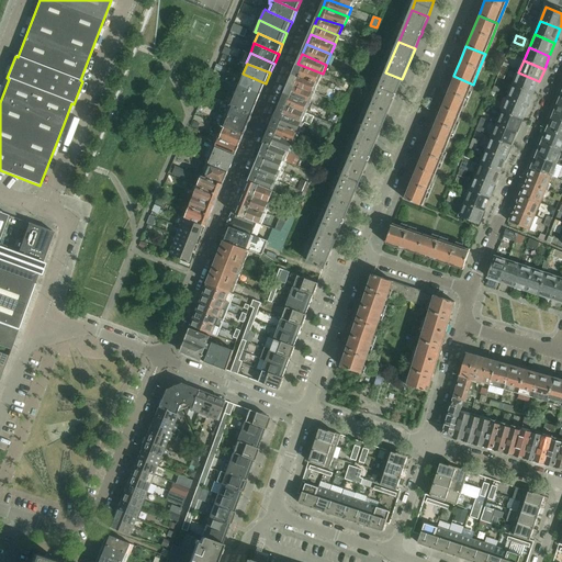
[(298,64),(294,72),(318,82),(323,74),(298,64)]
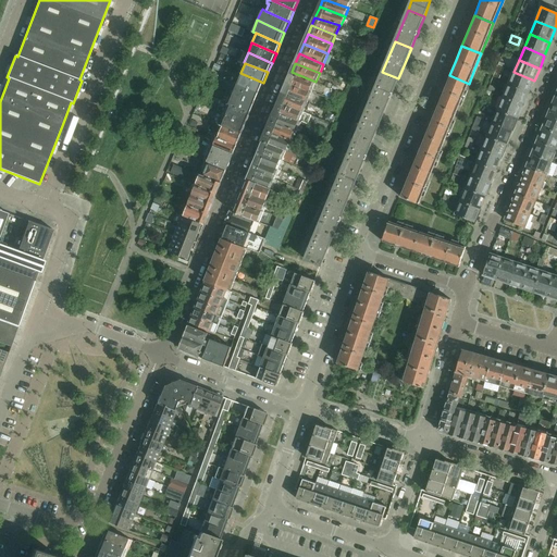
[(292,72),(287,82),(311,91),(316,82),(292,72)]
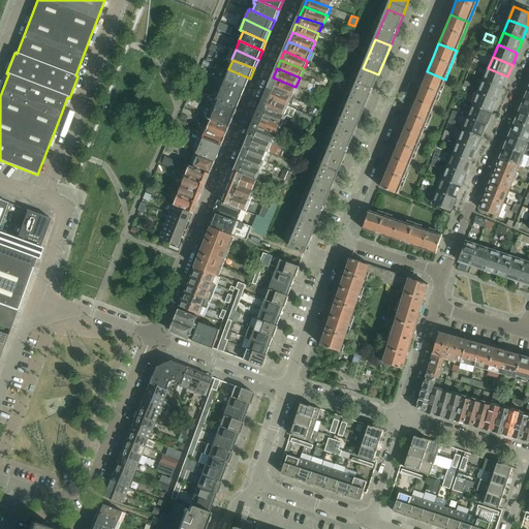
[(363,68),(350,98),(366,104),(371,93),(372,93),(374,89),(373,89),(378,74),(363,68)]
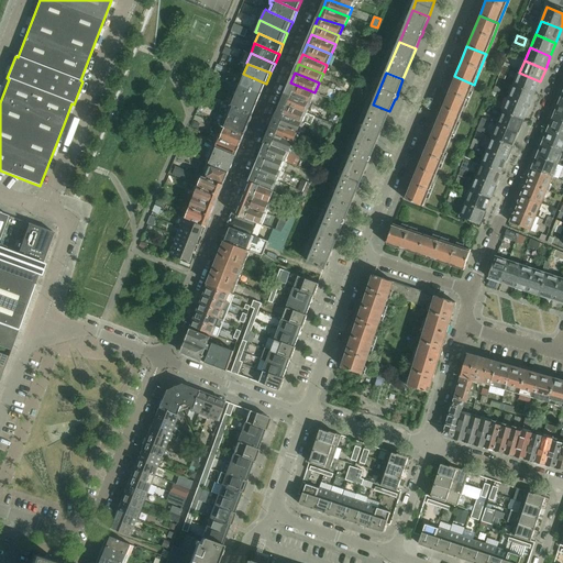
[(540,81),(519,73),(514,86),(534,95),(540,81)]
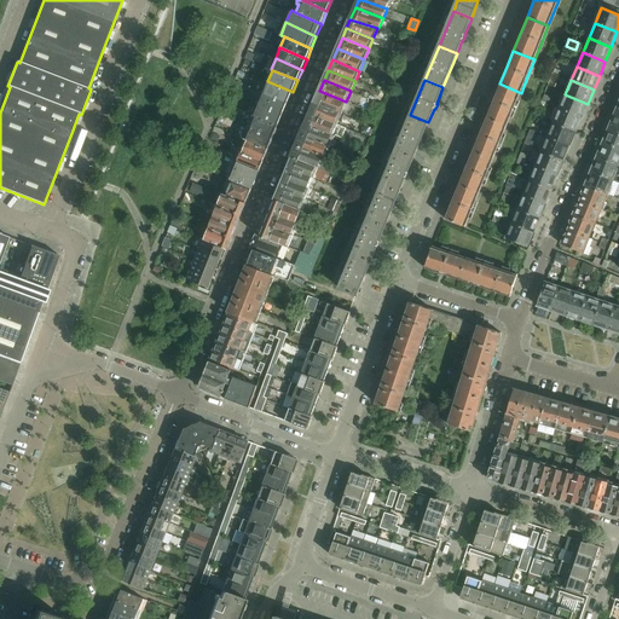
[(293,92),(267,81),(262,92),(289,103),(293,92)]
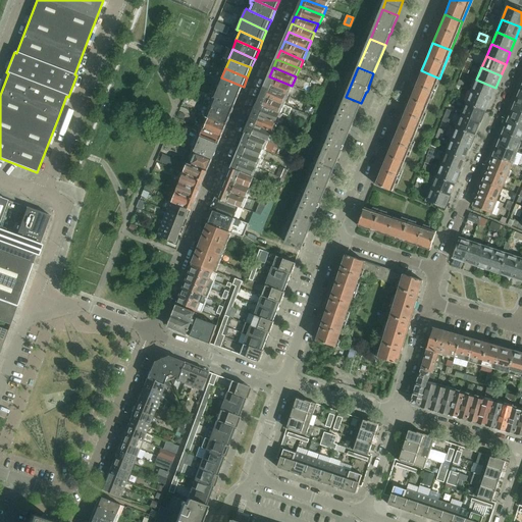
[(415,85),(409,99),(427,107),(433,93),(439,79),(421,70),(415,85)]
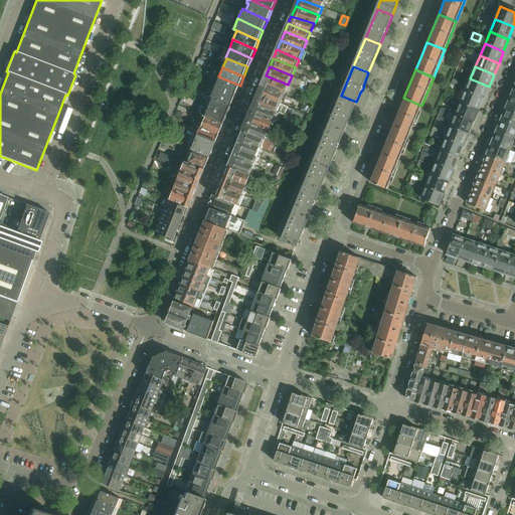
[(266,75),(262,84),(285,94),(288,84),(266,75)]
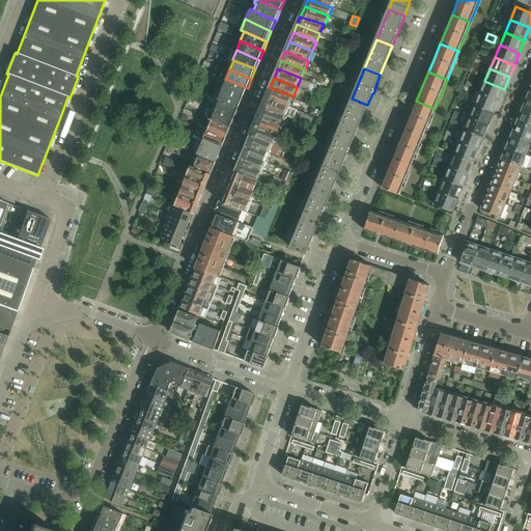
[(248,88),(225,79),(221,89),(244,99),(248,88)]
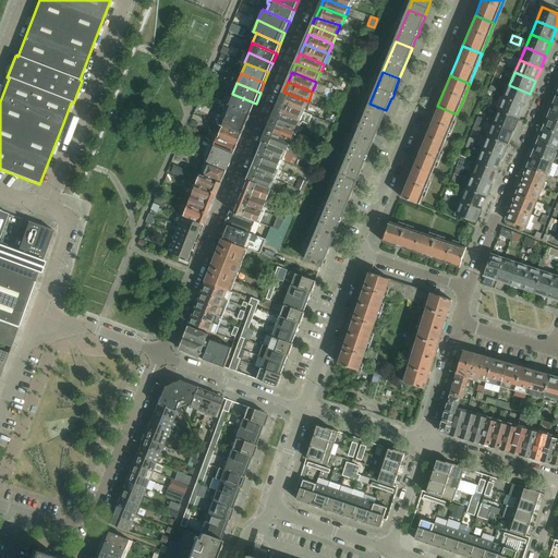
[(530,94),(509,85),(505,98),(524,107),(530,94)]
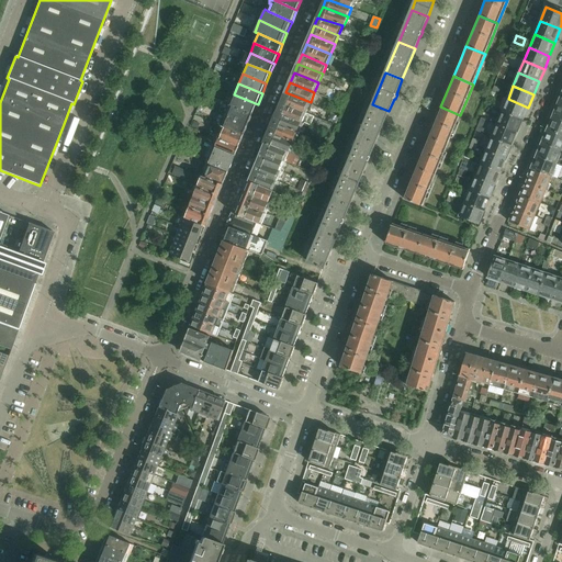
[(344,104),(347,94),(344,93),(338,91),(335,101),(344,104)]
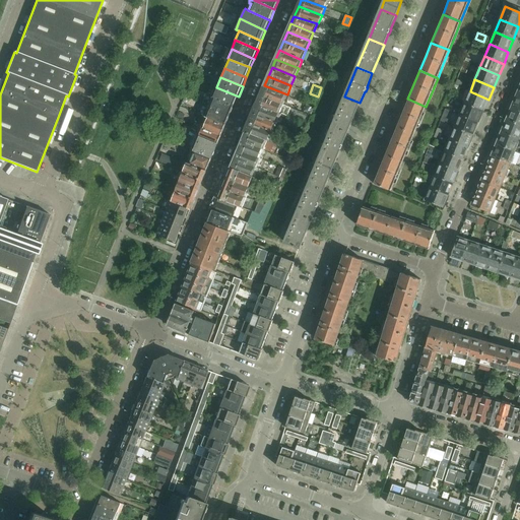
[(264,85),(261,94),(283,104),(287,94),(264,85)]
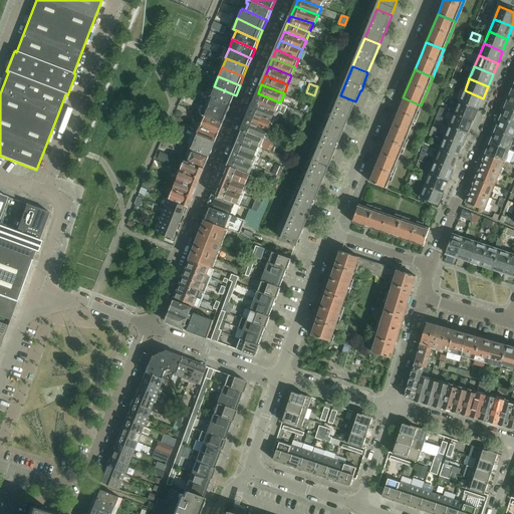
[(236,95),(214,86),(211,95),(232,103),(236,95)]
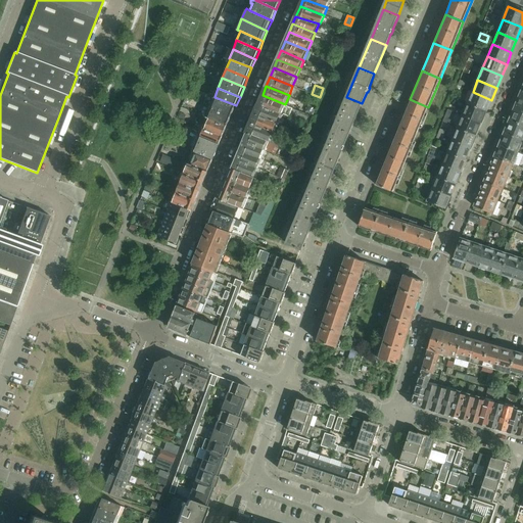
[(491,100),(473,92),(468,104),(486,112),(491,100)]
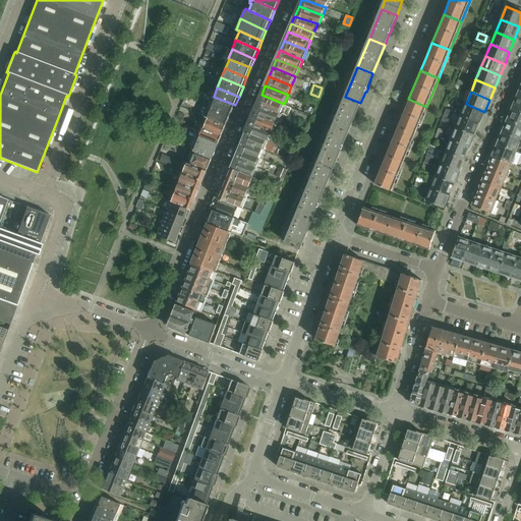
[(262,95),(257,104),(280,114),(284,104),(262,95)]
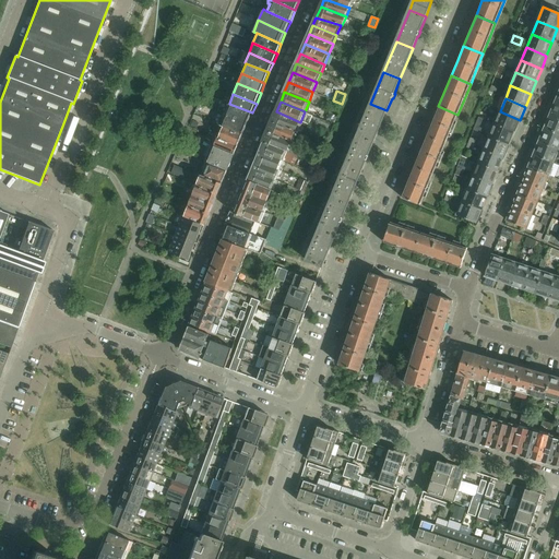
[(545,129),(558,134),(558,103),(556,103),(550,116),(545,129)]
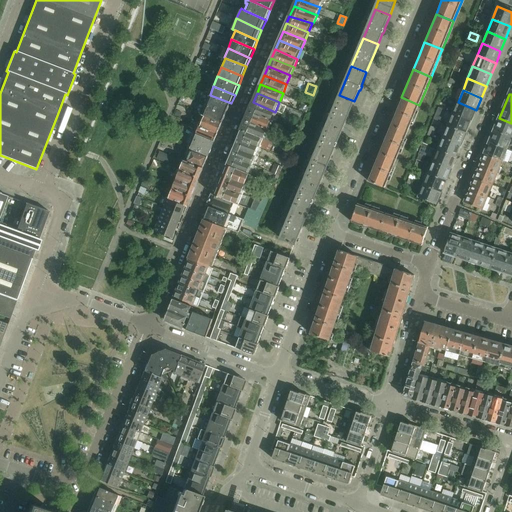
[(231,103),(210,95),(205,105),(227,114),(231,103)]
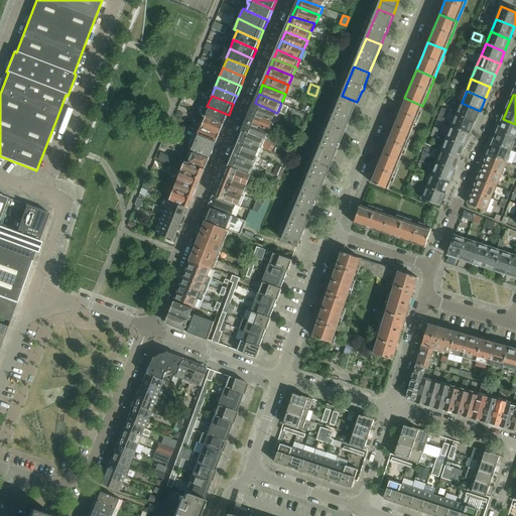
[(342,96),(331,125),(346,131),(357,102),(342,96)]
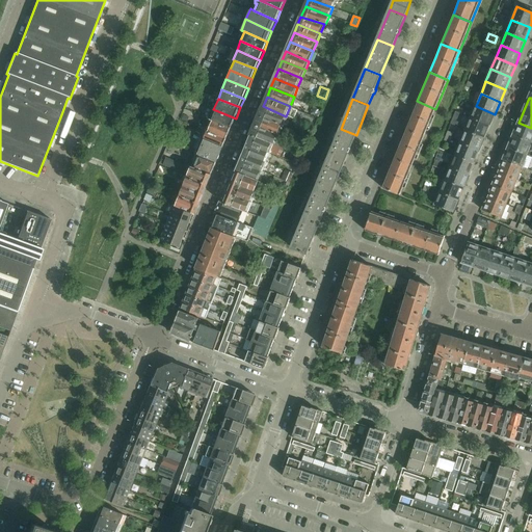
[(411,115),(405,130),(424,137),(430,123),(435,109),(417,101),(411,115)]
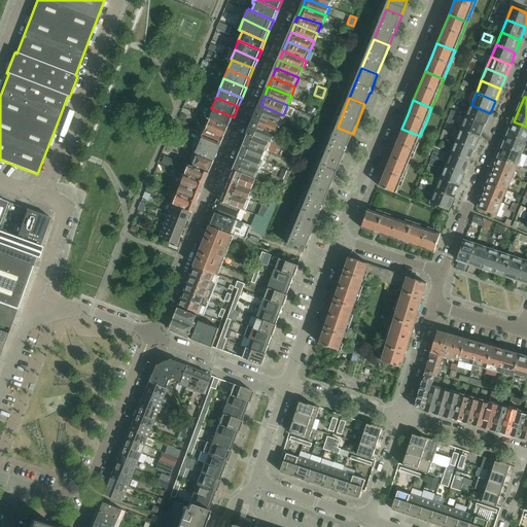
[(260,105),(256,114),(279,124),(281,117),(283,119),(285,115),(283,115),(260,105)]
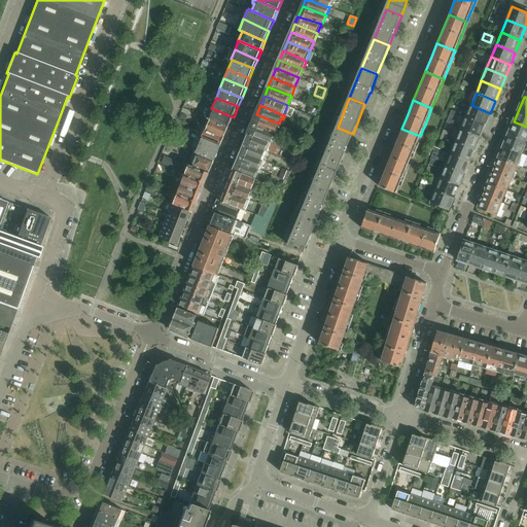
[(314,115),(317,108),(309,105),(306,112),(314,115)]
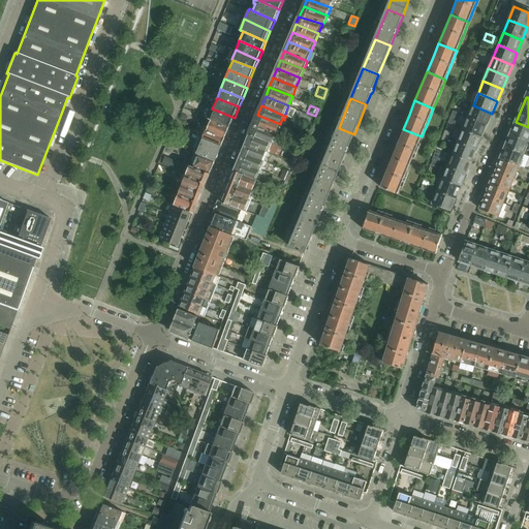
[(492,114),(473,105),(468,118),(487,126),(492,114)]
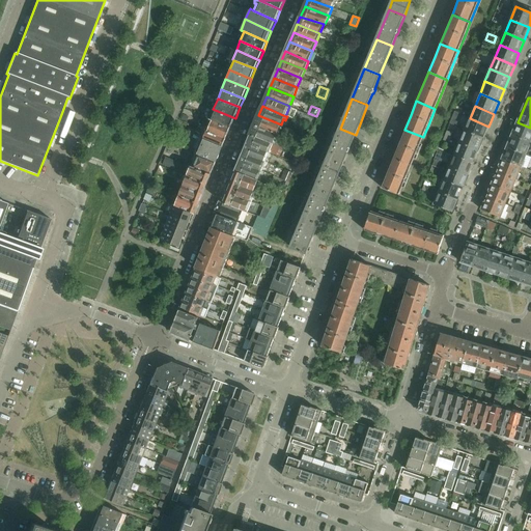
[(231,128),(235,118),(213,109),(210,117),(208,119),(212,120),(231,128)]
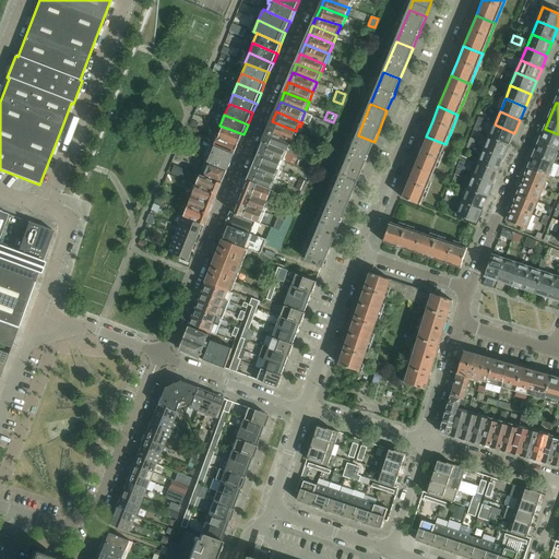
[(272,121),(268,131),(292,141),(294,134),(297,137),(298,132),(296,131),(272,121)]
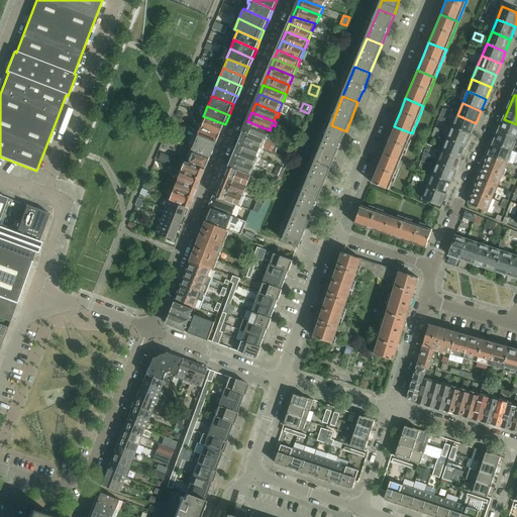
[(220,135),(225,124),(206,117),(203,116),(199,114),(195,125),(202,127),(220,135)]
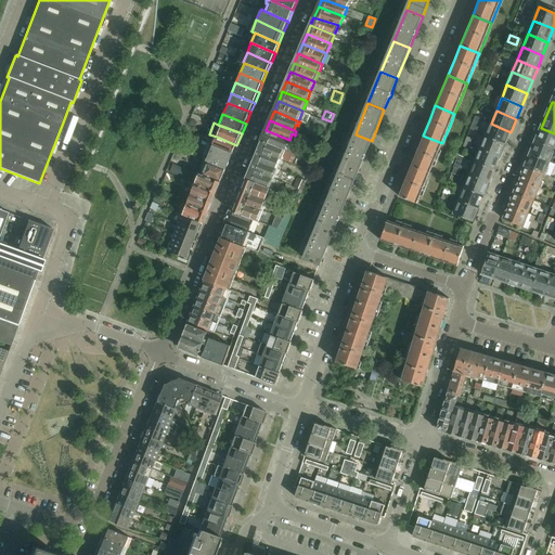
[(511,132),(491,124),(486,137),(505,144),(511,132)]
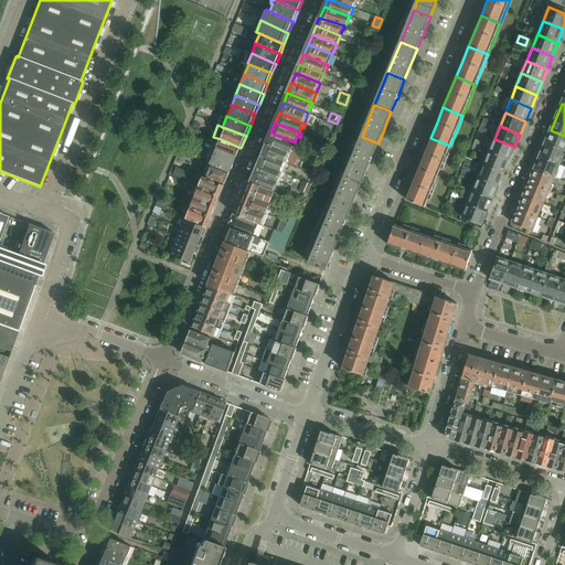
[(564,136),(551,130),(545,144),(564,151),(564,136)]
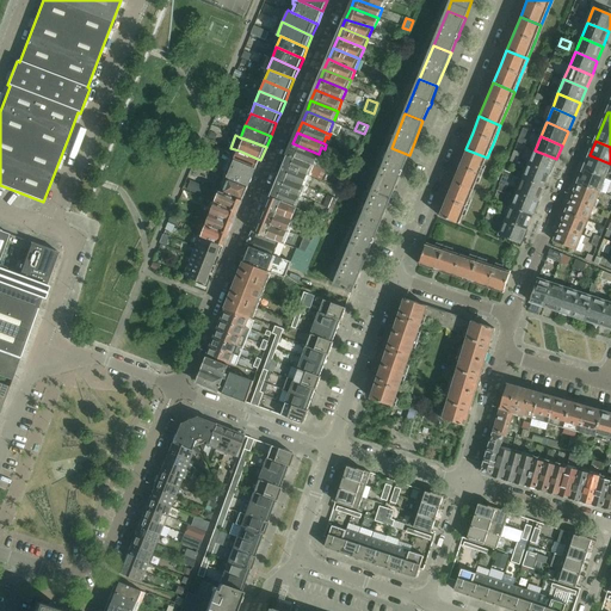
[(292,143),(288,155),(314,165),(316,159),(320,160),(322,155),(319,154),(292,143)]
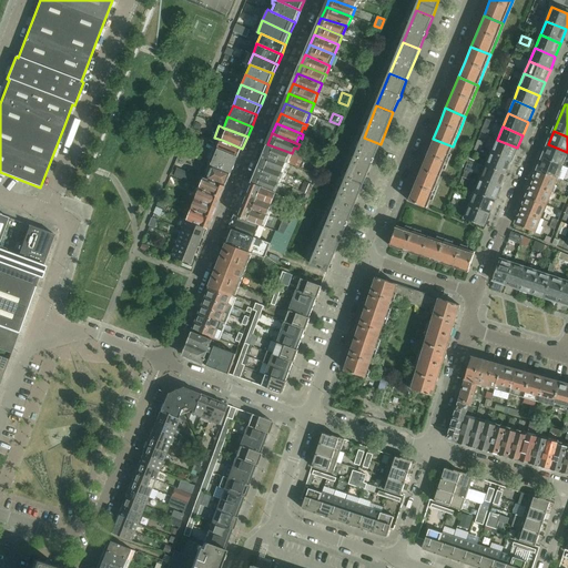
[(242,149),(222,140),(214,138),(211,137),(208,144),(215,148),(239,158),(242,149)]
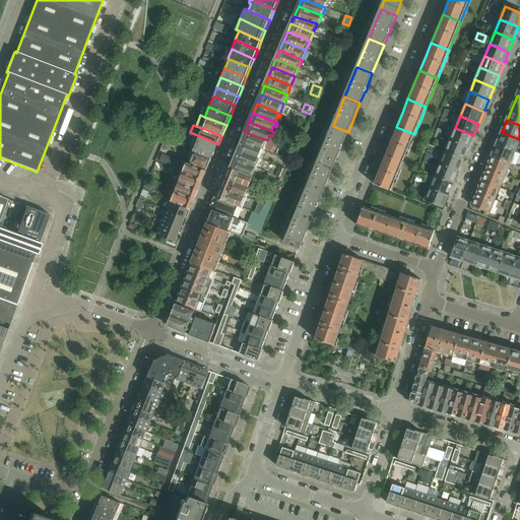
[(333,126),(321,154),(336,161),(341,149),(342,149),(343,145),(342,145),(348,132),(333,126)]
